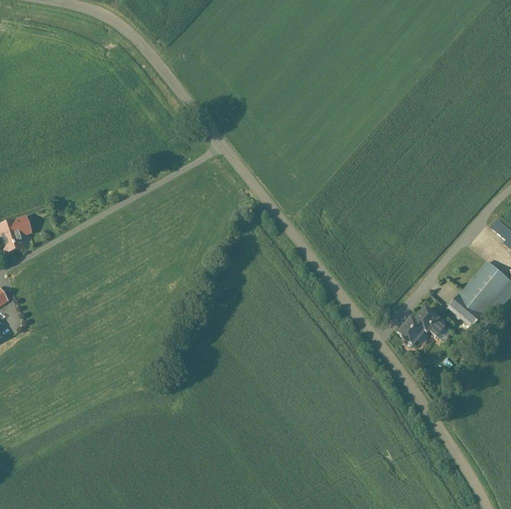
[(13,219),(0,223),(0,238),(1,241),(5,251),(4,251),(5,252),(22,246),(18,234),(26,231),(27,232),(22,217),(13,220),(13,219)]
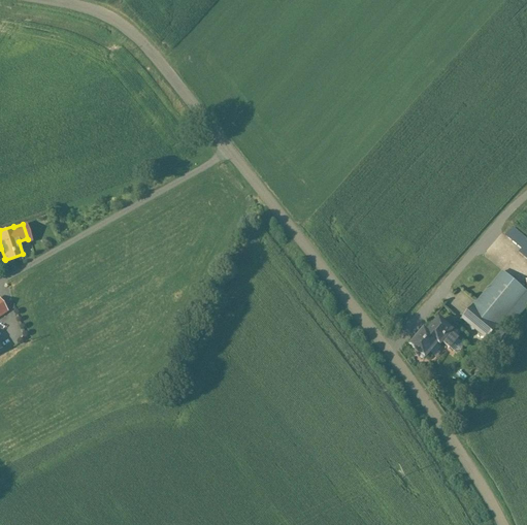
[(526,237),(513,225),(505,233),(521,247),(518,250),(526,257),(526,237)]
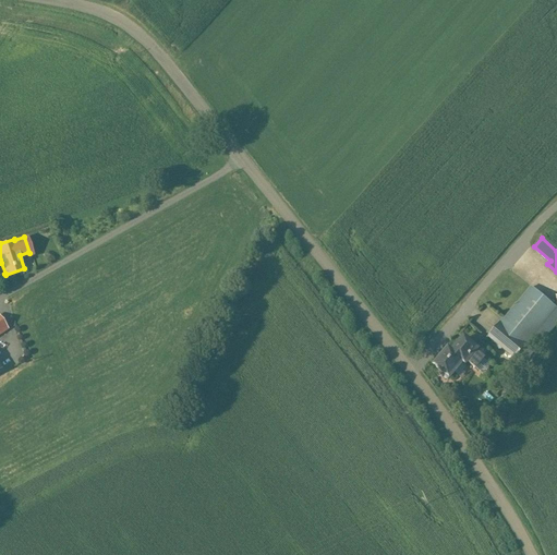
[(530,284),(503,316),(503,317),(528,338),(555,304),(530,284)]
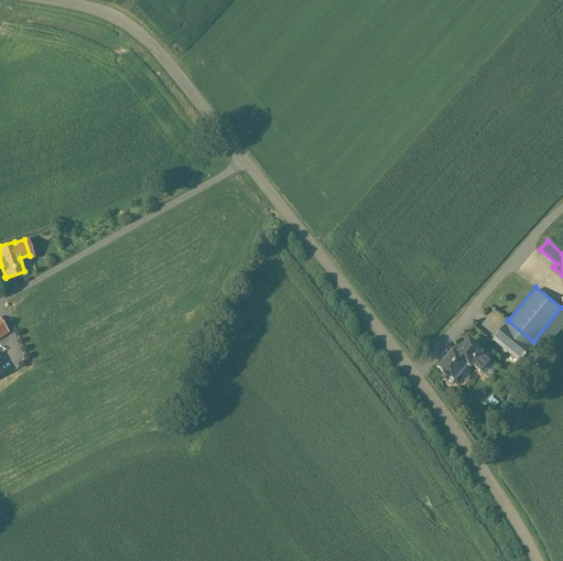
[(562,309),(561,308),(533,342),(534,343),(520,358),(528,365),(562,323),(562,309)]
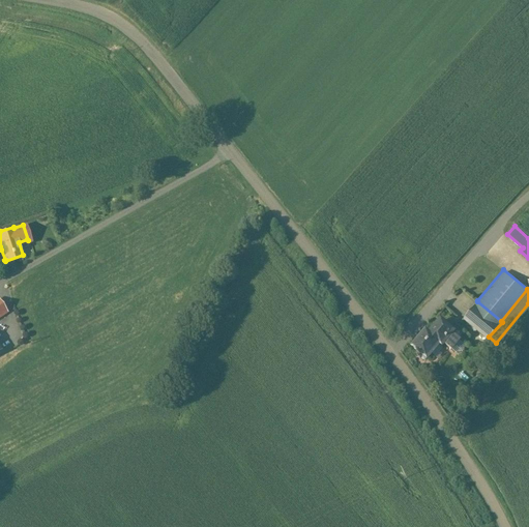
[(1,296),(0,296),(0,313),(8,308),(1,296)]
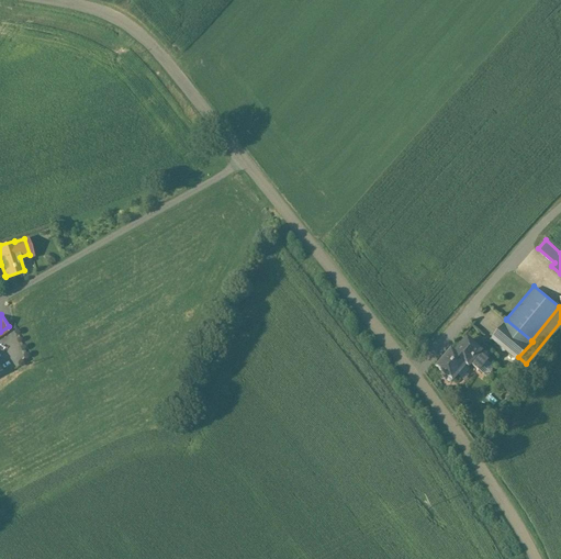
[(531,341),(506,320),(506,319),(505,319),(491,335),(518,358),(518,357),(533,342),(531,341)]
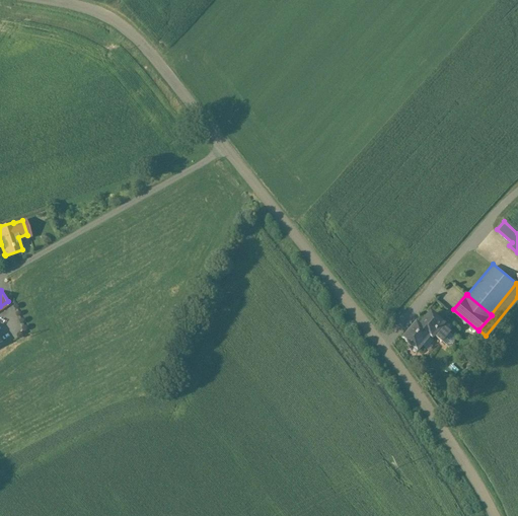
[(431,311),(424,319),(425,320),(421,325),(417,321),(413,326),(413,325),(411,327),(408,330),(409,332),(403,338),(412,344),(411,346),(412,348),(413,349),(413,350),(415,350),(417,349),(418,349),(430,334),(432,337),(434,334),(441,340),(449,330),(442,324),(444,322),(443,318),(434,310),(431,311)]
